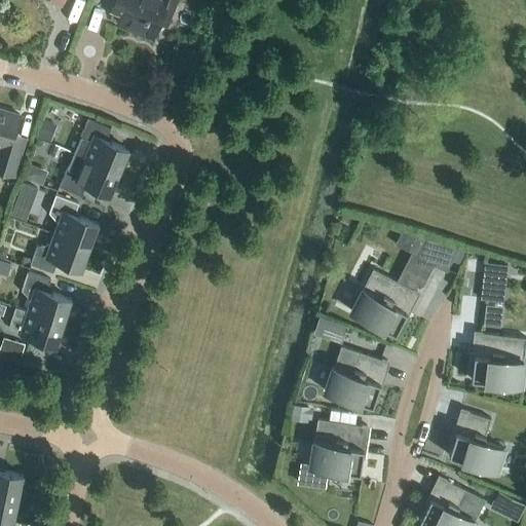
[(113,0),(111,6),(114,7),(111,14),(118,17),(116,23),(153,37),(158,23),(167,27),(178,0),(113,0)]
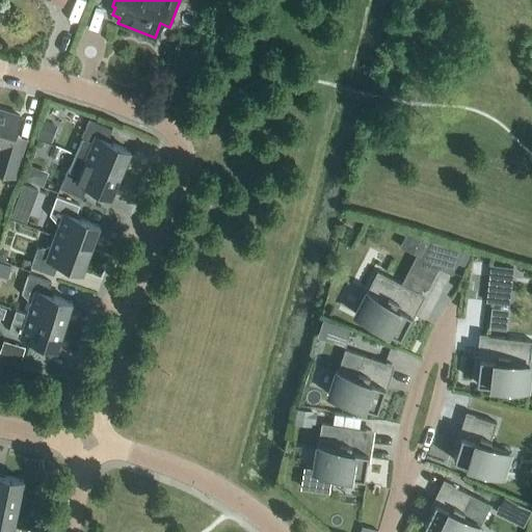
[(0,108),(0,171),(15,177),(26,137),(15,134),(20,114),(0,108)]
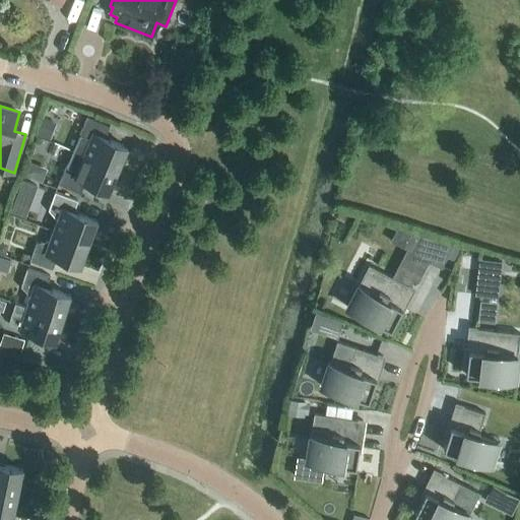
[(36,133),(50,138),(57,122),(42,116),(36,133)]
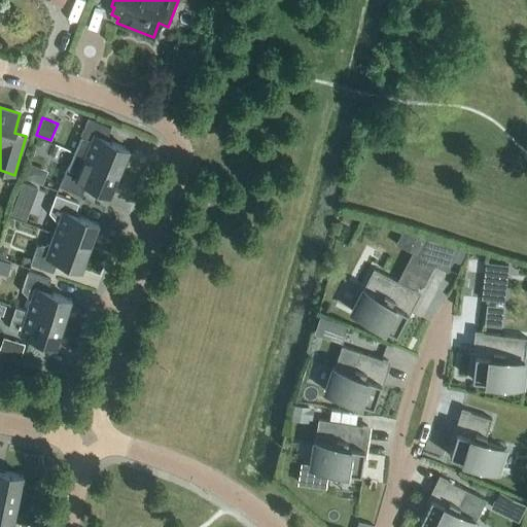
[(73,151),(119,171),(130,148),(106,138),(111,127),(88,117),(73,151)]
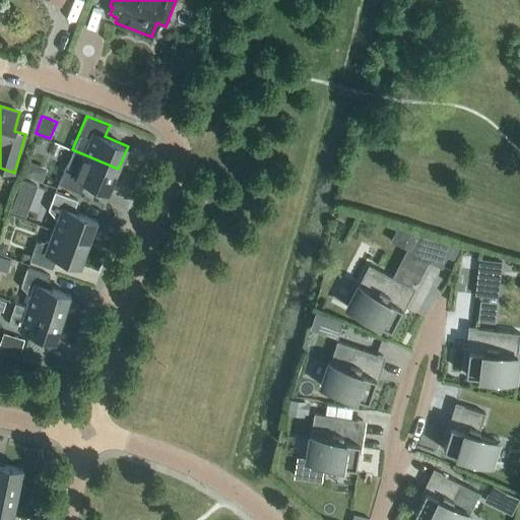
[(109,191),(118,169),(72,149),(58,183),(80,193),(85,182),(109,191)]
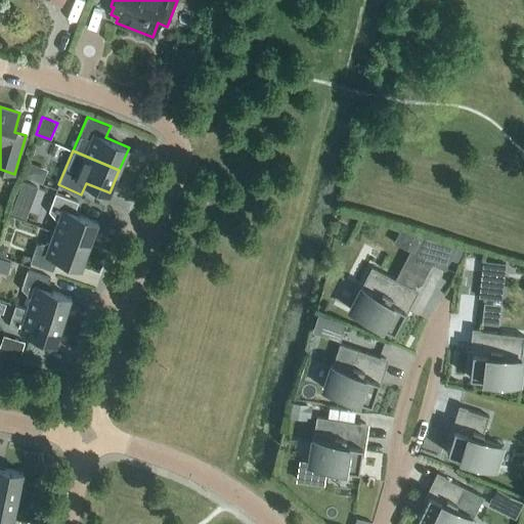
[(53,231),(90,245),(98,221),(75,213),(79,201),(55,192),(49,211),(56,219),(57,219),(53,231)]
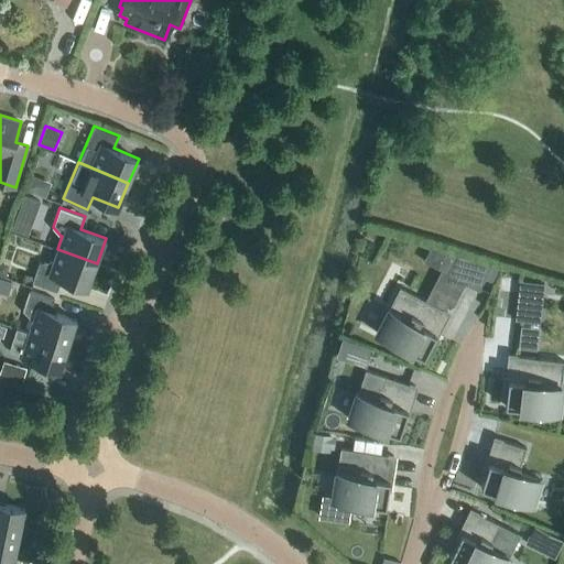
[(87,288),(97,263),(57,249),(53,261),(51,260),(40,262),(32,282),(57,291),(62,279),(87,288)]
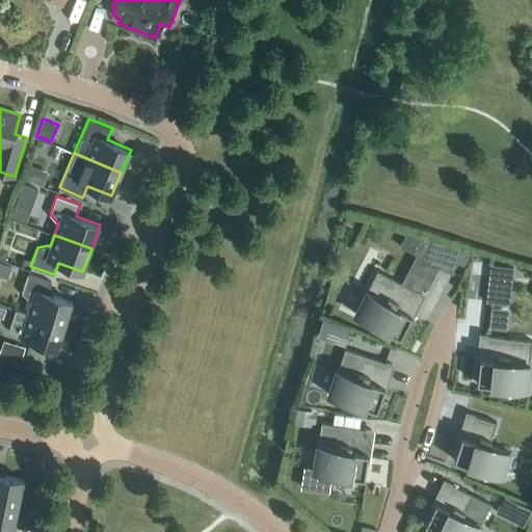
[(440,266),(449,271),(461,248),(430,239),(429,241),(421,257),(440,266)]
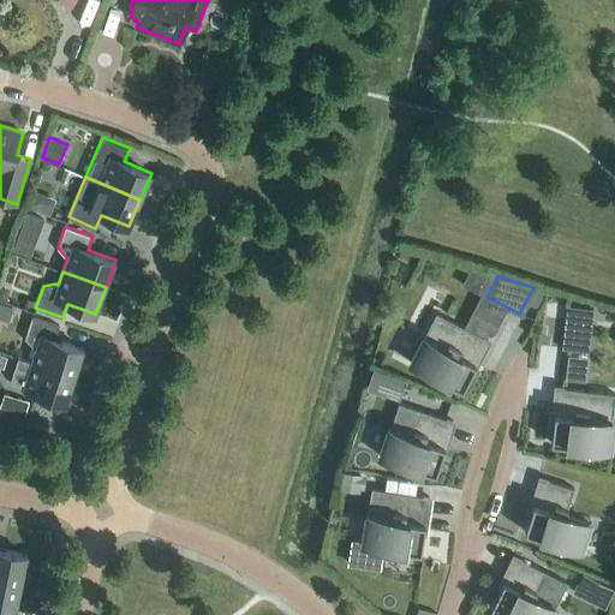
[(593,308),(567,305),(565,320),(592,322),(593,308)]
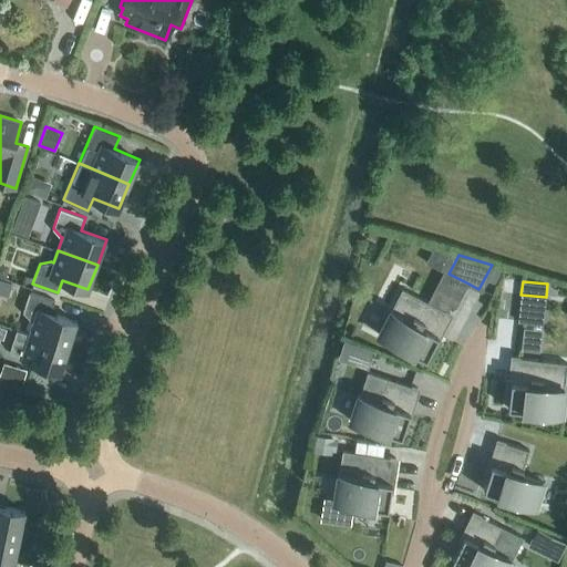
[(444,310),(402,288),(391,309),(389,308),(374,334),(413,354),(414,353),(425,359),(433,344),(436,346),(453,313),(445,309),(444,310)]
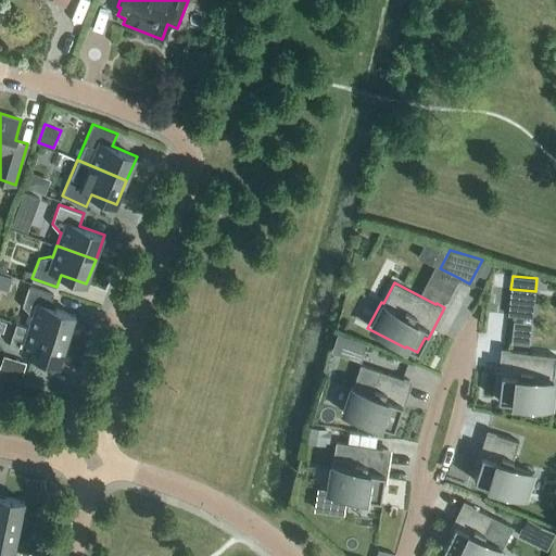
[(28,326),(67,339),(75,314),(50,306),(53,294),(28,286),(23,306),(30,314),(33,315),(28,326)]
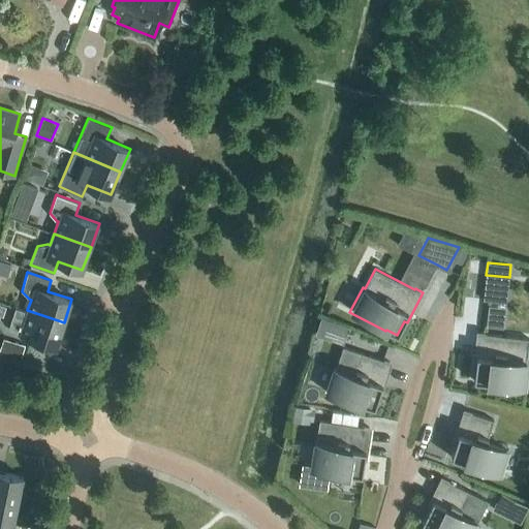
[(493,324),(511,324),(512,303),(494,302),(493,324)]
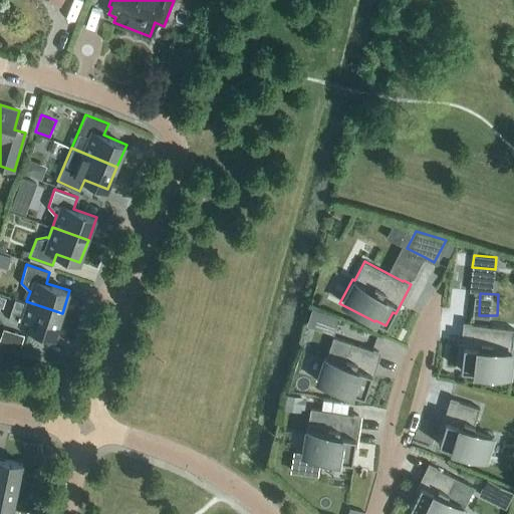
[(26,301),(26,302),(15,299),(10,317),(14,323),(55,336),(62,313),(26,301)]
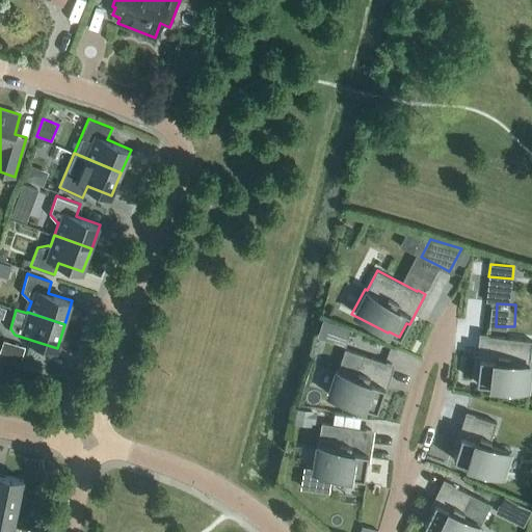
[(321,319),(315,337),(329,342),(336,324),(321,319)]
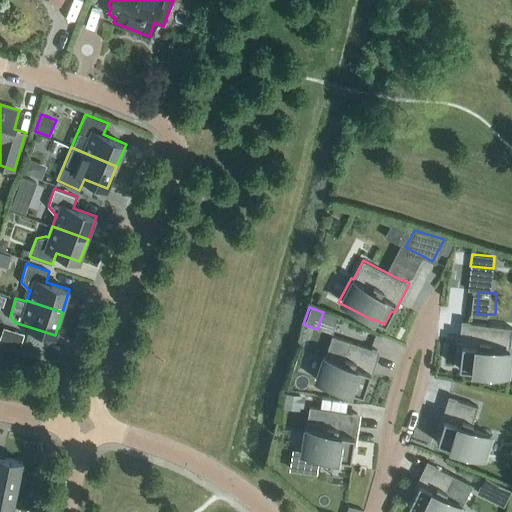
[(509,376),(511,353),(511,349),(510,349),(511,330),(511,327),(469,323),(469,322),(461,321),(458,344),(461,344),(458,368),(470,370),(469,371),(509,376)]
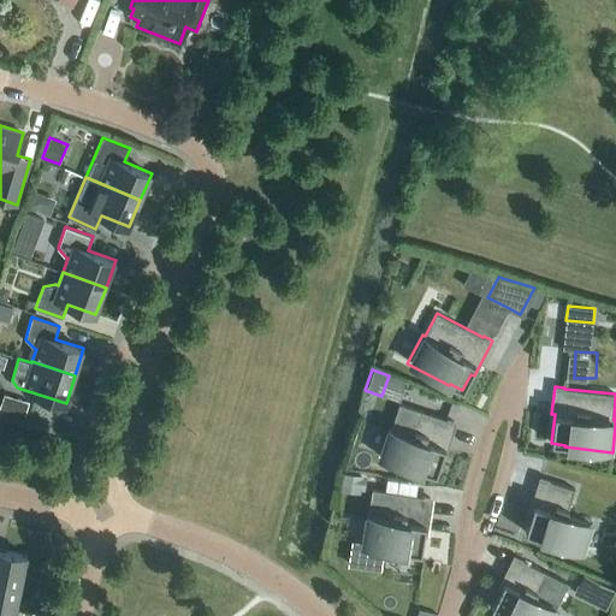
[(30,410),(33,398),(9,394),(6,404),(30,410)]
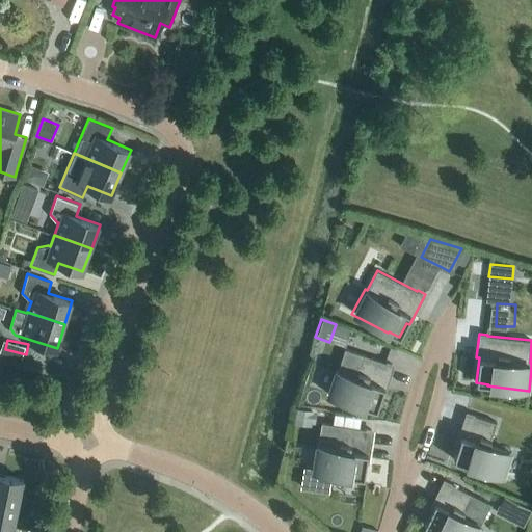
[(386,362),(344,348),(338,369),(334,368),(325,395),(364,408),(365,406),(376,410),(381,395),(384,396),(395,364),(387,361),(386,362)]
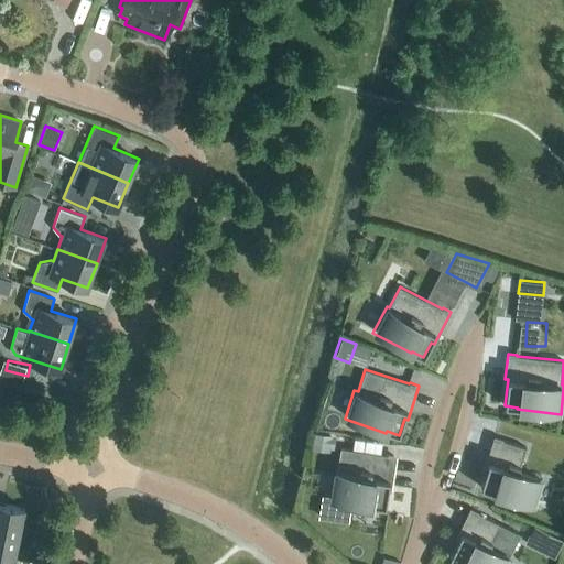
[(311,447),(329,451),(331,447),(334,448),(336,435),(314,432),(311,447)]
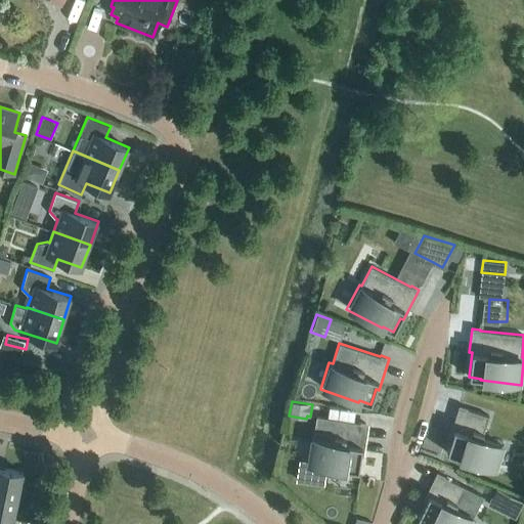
[(496,470),(505,444),(482,437),(489,416),(467,408),(467,407),(459,405),(451,428),(454,429),(446,453),(457,456),(457,457),(496,470)]
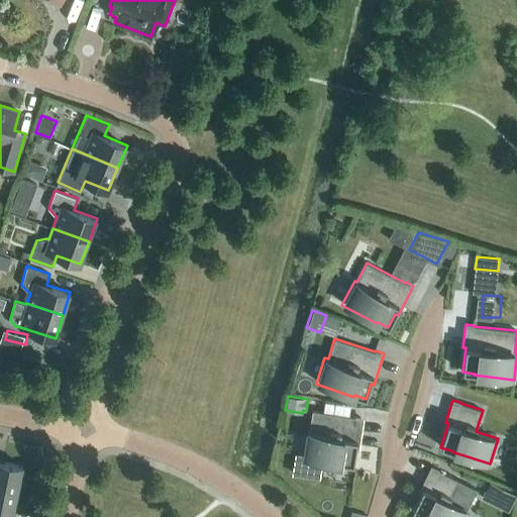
[(355,417),(312,410),(308,431),(306,430),(302,457),(299,457),(296,475),(320,479),(323,461),(341,463),(341,462),(353,464),(355,449),(358,450),(364,417),(355,415),(355,417)]
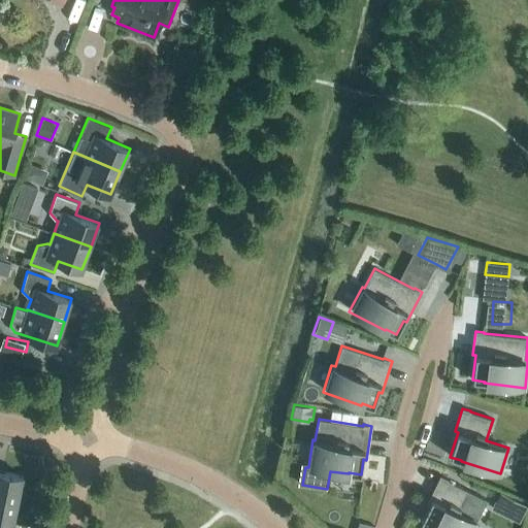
[(0,494),(18,499),(23,475),(0,470),(0,494)]
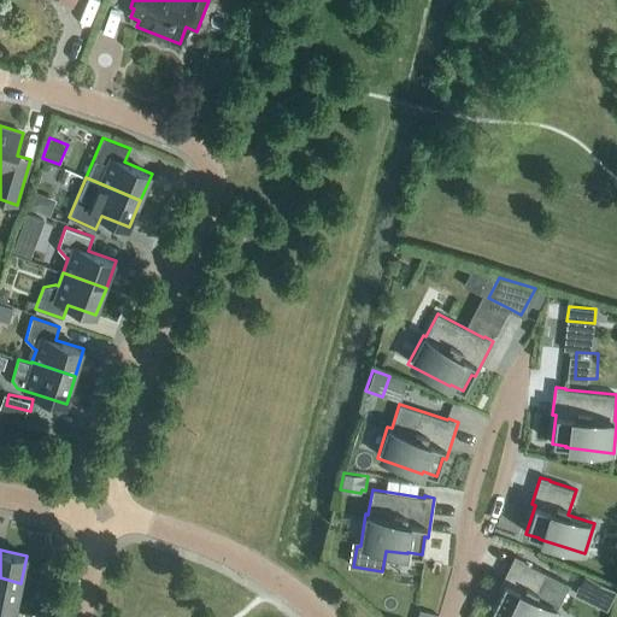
[(504,582),(492,609),(504,615),(504,616),(556,616),(560,609),(557,607),(569,583),(547,574),(523,562),(523,559),(515,556),(501,581),(504,582)]
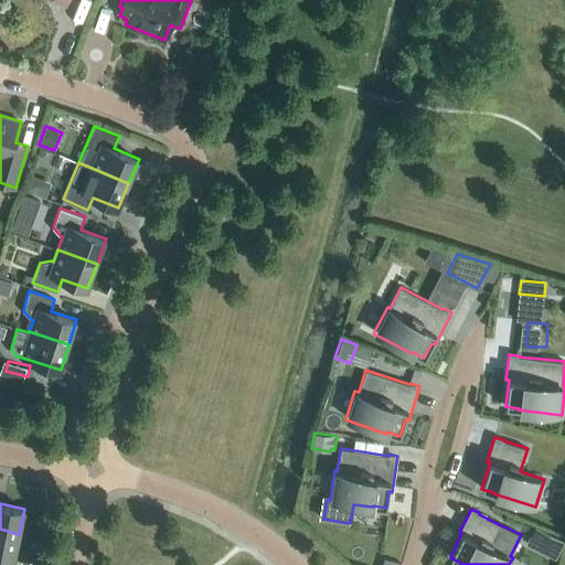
[(525,543),(555,558),(564,541),(534,526),(525,543)]
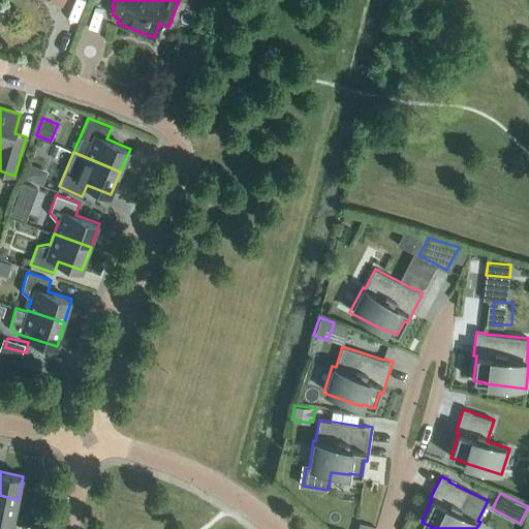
[(0,522),(12,525),(18,500),(0,495),(0,522)]
